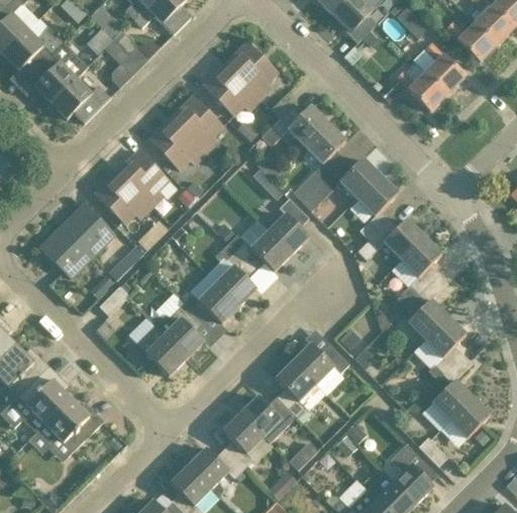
[(0,0),(0,8),(8,0),(0,0)]
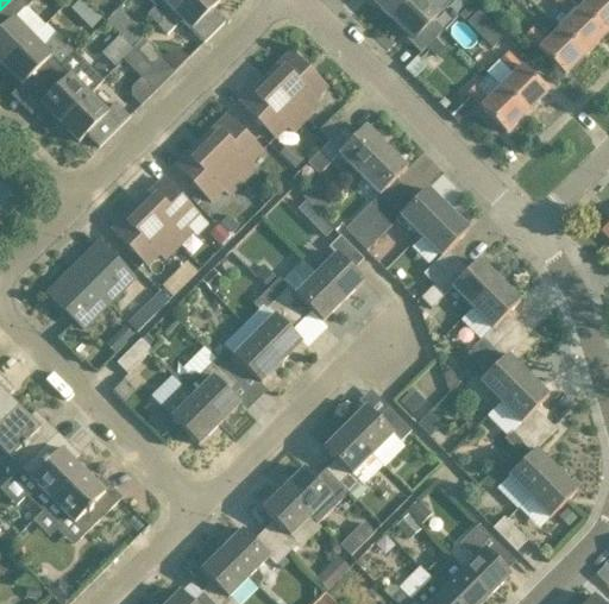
[(33,33),(32,33),(43,23),(26,6),(31,0),(10,0),(0,10),(0,61),(2,63),(33,33)]
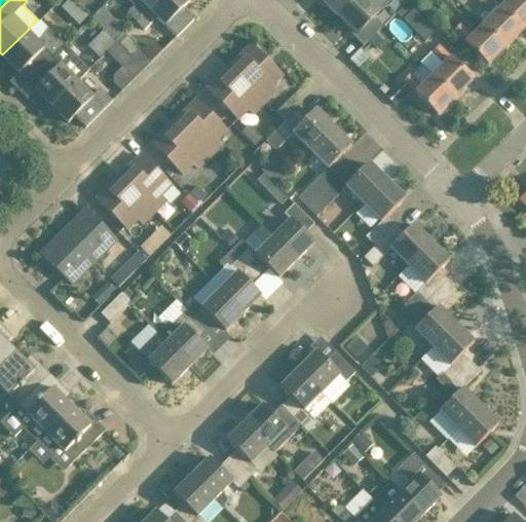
[(128,10),(138,20),(156,0),(133,0),(136,3),(128,10)]
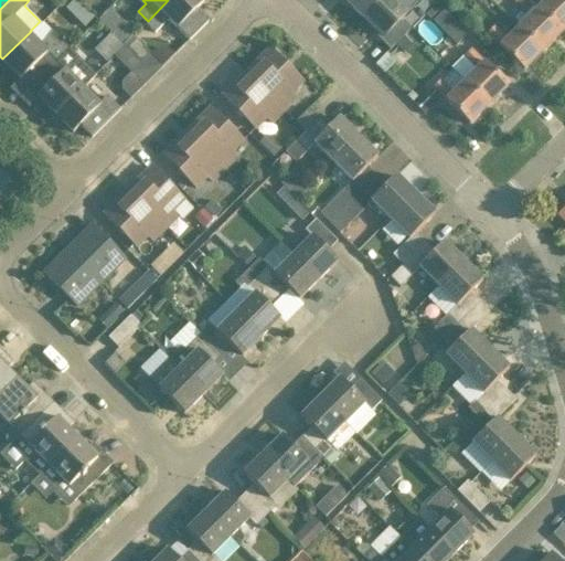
[(168,0),(148,21),(156,30),(169,17),(190,38),(209,19),(196,7),(203,0),(168,0)]
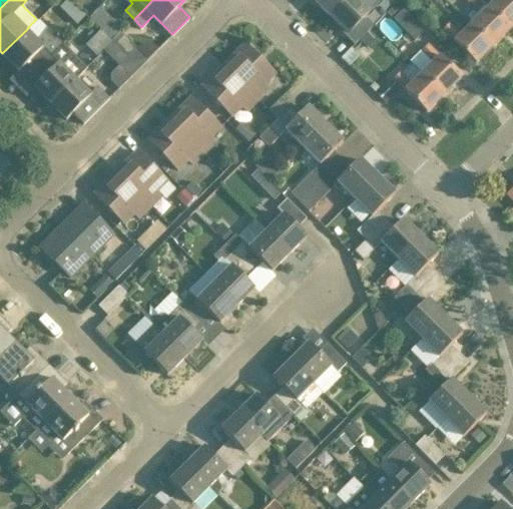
[(316,0),(329,12),(341,0),(316,0)]
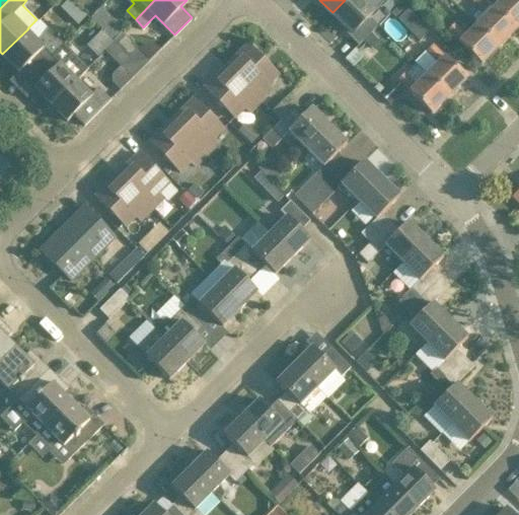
[(345,0),(332,12),(352,31),(366,17),(383,0),(345,0)]
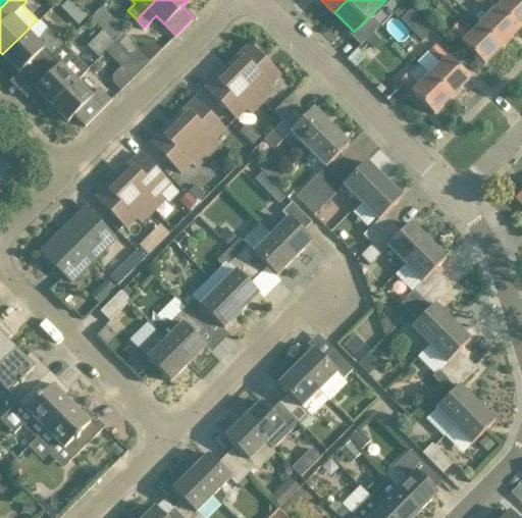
[(432,28),(404,0),(394,10),(422,39),(432,28)]
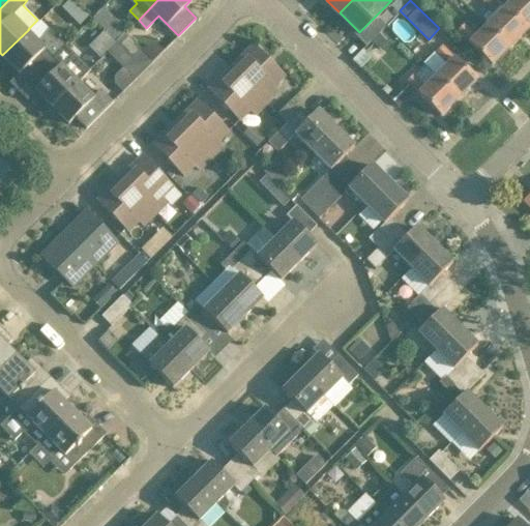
[(499,0),(505,5),(527,28),(529,25),(529,0),(499,0)]
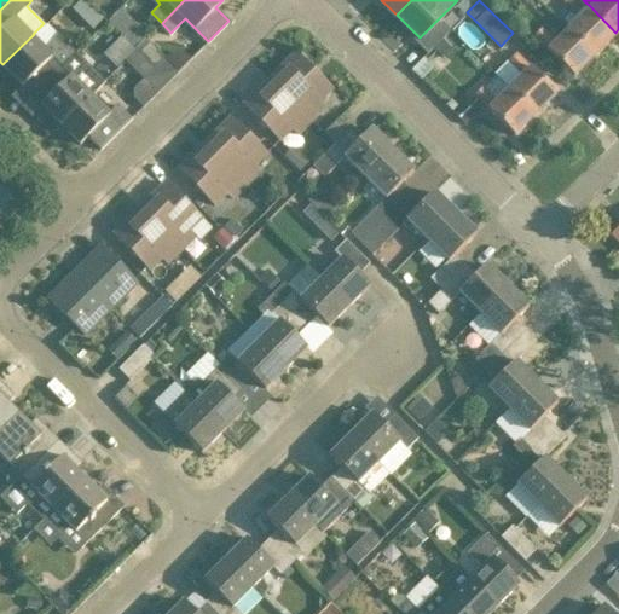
[(104,16),(93,5),(82,16),(93,27),(104,16)]
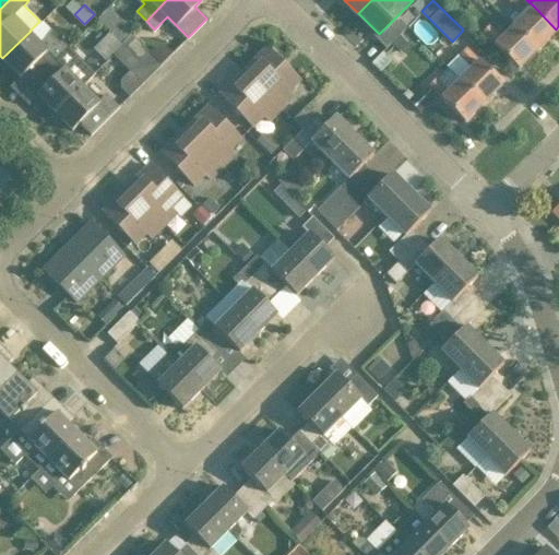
[(97,16),(106,25),(118,13),(109,6),(97,16)]
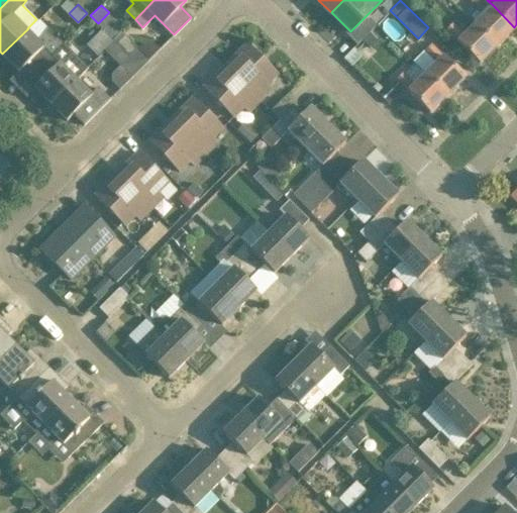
[(475,22),(497,44),(514,27),(493,5),(475,22)]
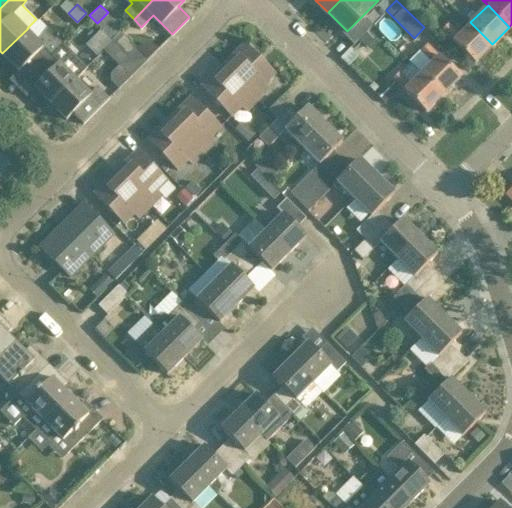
[(433,16),(425,23),(427,25),(432,31),(433,30),(440,23),(433,16)]
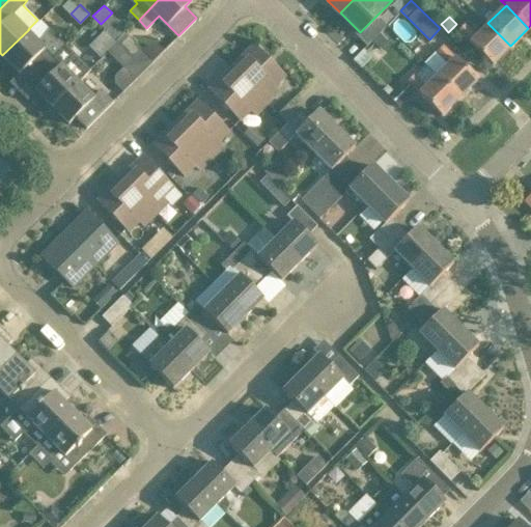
[(493,63),(510,46),(487,23),(477,34),(466,22),(458,29),(470,40),(493,63)]
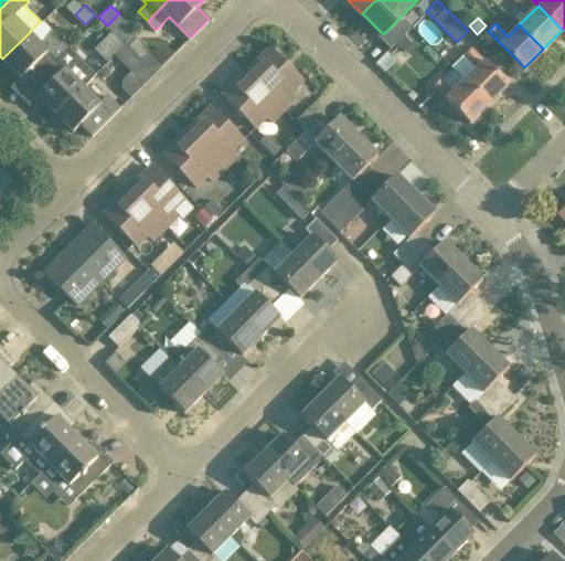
[(36,77),(70,45),(52,29),(40,41),(31,31),(2,59),(20,77),(28,69),(36,77)]
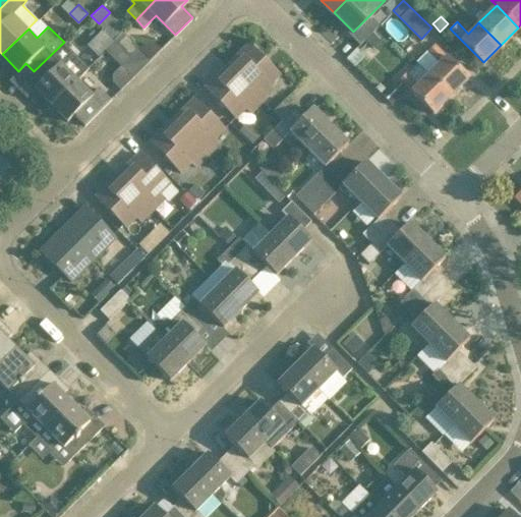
[(114,39),(131,56),(140,48),(122,30),(114,39)]
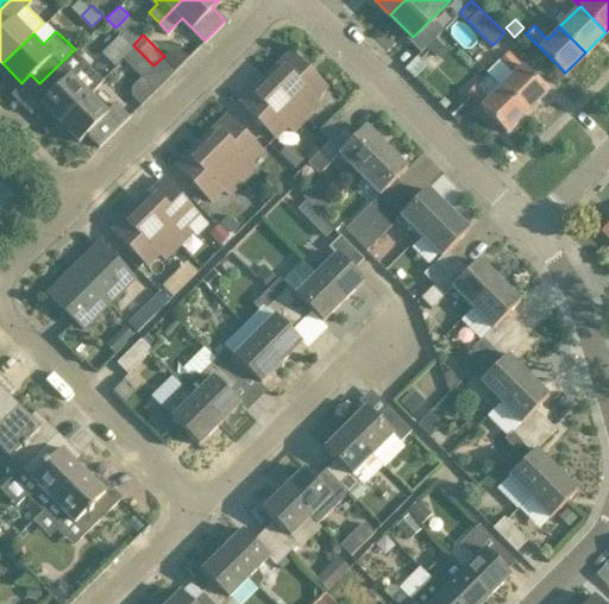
[(154,65),(133,45),(123,56),(143,76),(154,65)]
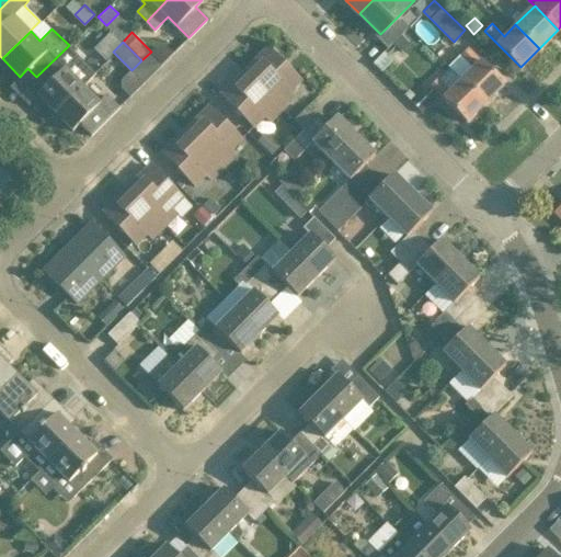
[(94,74),(93,72),(94,71),(69,45),(36,77),(46,87),(37,94),(55,112),(83,84),(94,74)]
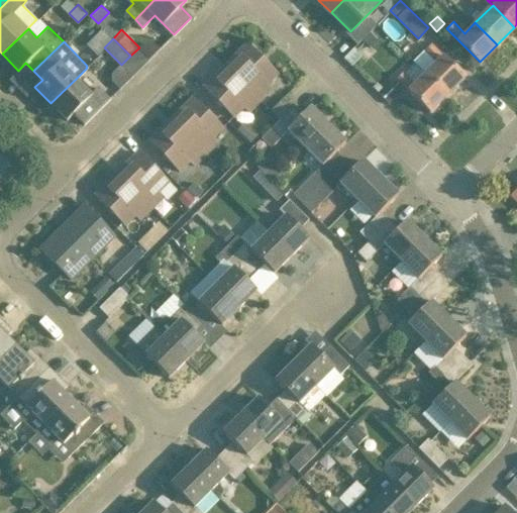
[(225,64),(261,99),(272,88),(268,82),(277,72),(247,41),(225,64)]
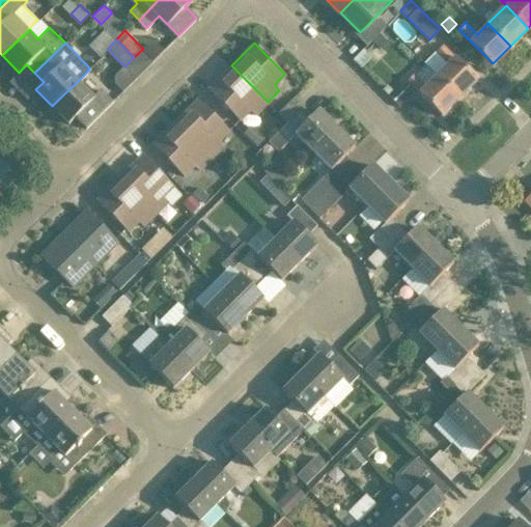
[(438,75),(459,96),(478,78),(464,63),(455,55),(454,56),(443,45),(437,51),(449,63),(438,75)]
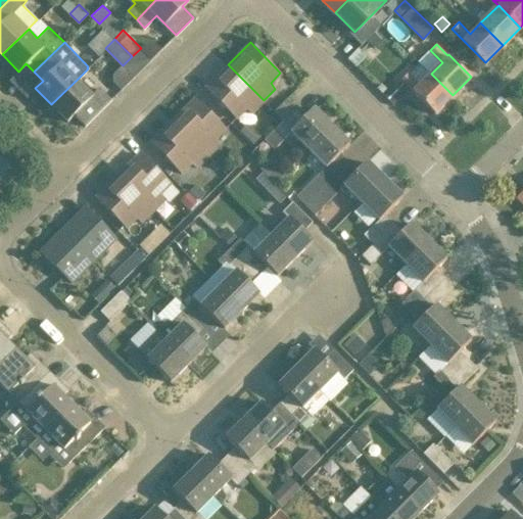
[(236,116),(245,107),(250,112),(264,100),(228,64),(206,86),(236,116)]
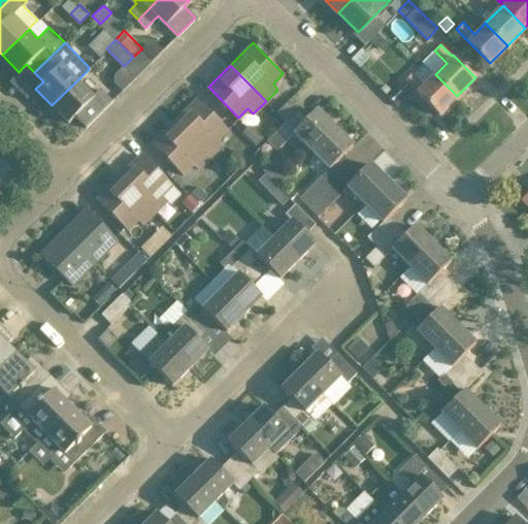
[(413,72),(411,73),(405,79),(438,113),(457,96),(435,74),(424,85),(413,72)]
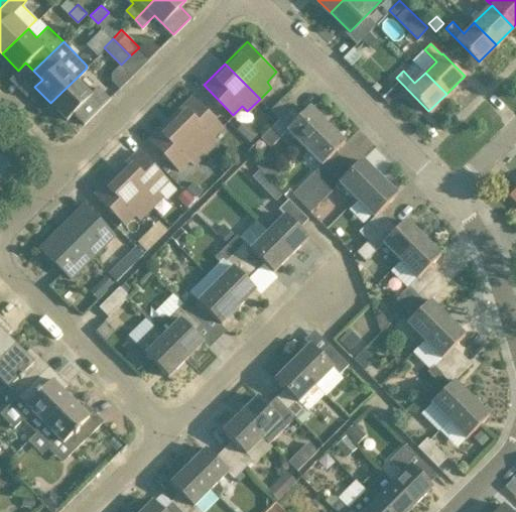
[(98,86),(91,93),(77,78),(50,103),(67,118),(74,112),(85,123),(110,98),(98,86)]
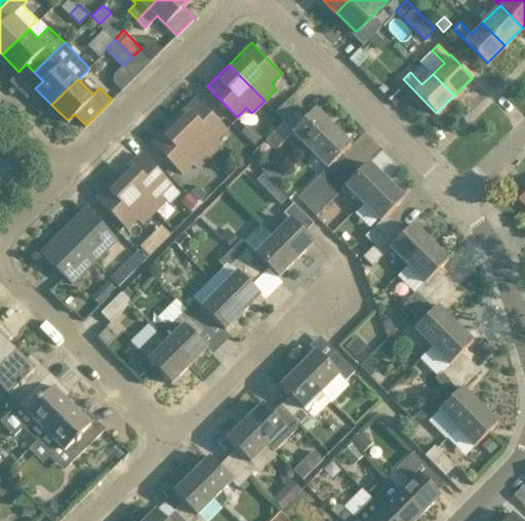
[(174,119),(209,156),(220,145),(216,138),(227,128),(196,97),(174,119)]
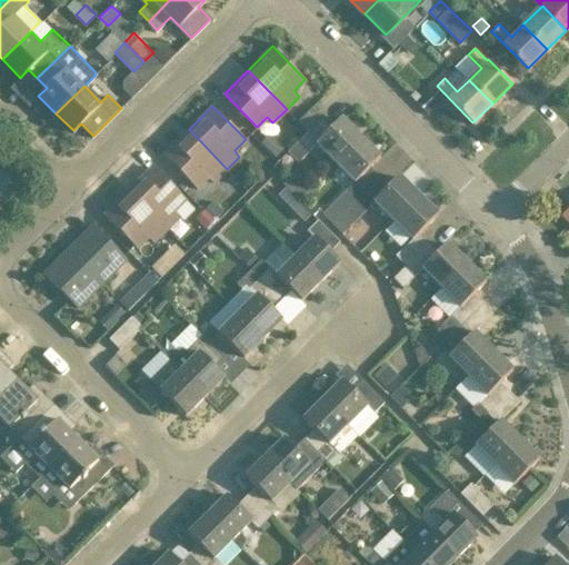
[(321,116),(311,107),(298,120),(308,130),(321,117),(321,116)]
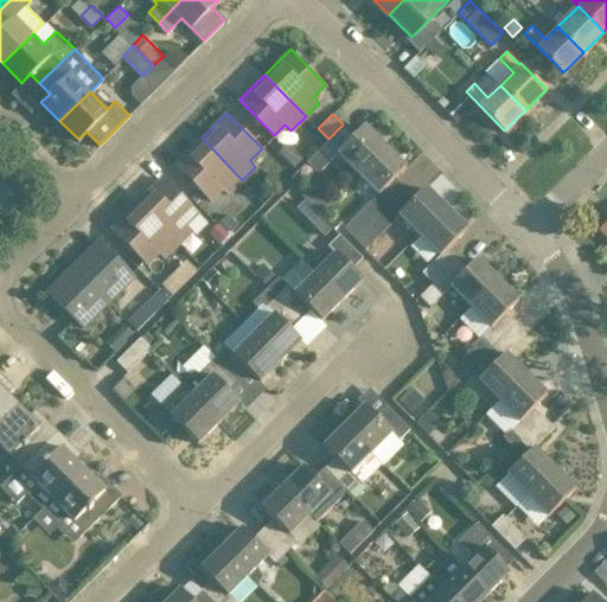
[(318,171),(330,159),(338,151),(358,172),(385,145),(364,125),(353,135),(343,125),(307,160),(318,171)]
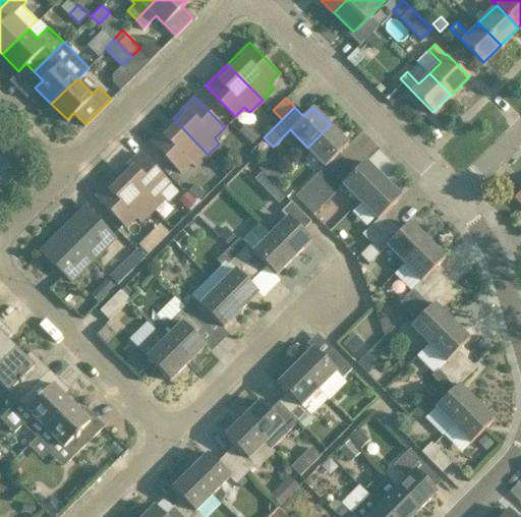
[(181,171),(190,162),(195,167),(208,155),(173,118),(151,140),(181,171)]
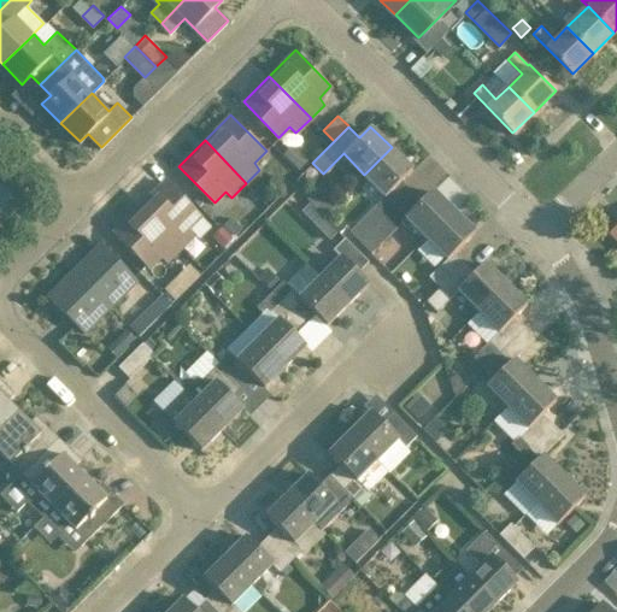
[(309,158),(293,142),(283,152),(299,168),(309,158)]
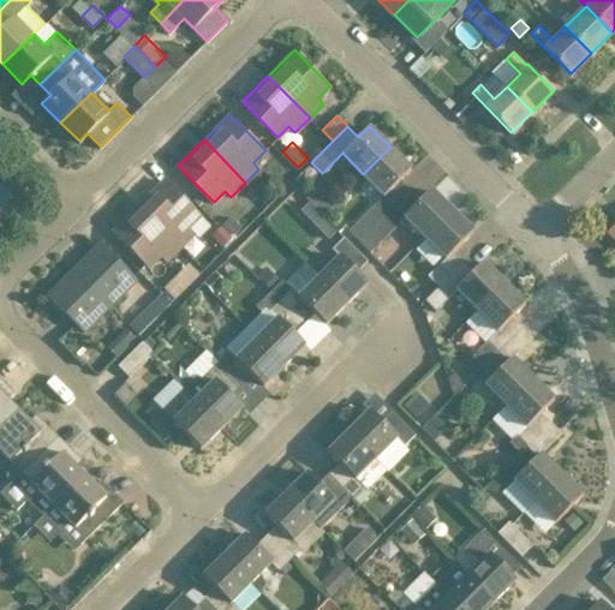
[(347,227),(359,240),(410,189),(400,179),(411,167),(390,147),(363,174),(382,193),(347,227)]
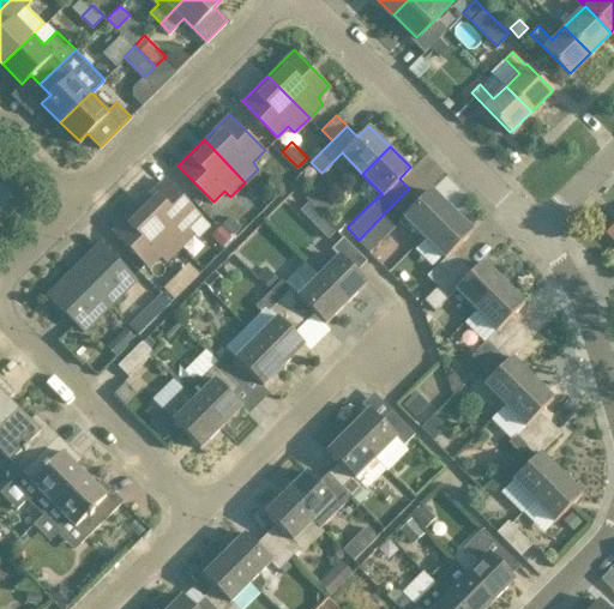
[(139,204),(181,246),(194,233),(188,227),(200,213),(164,179),(139,204)]
